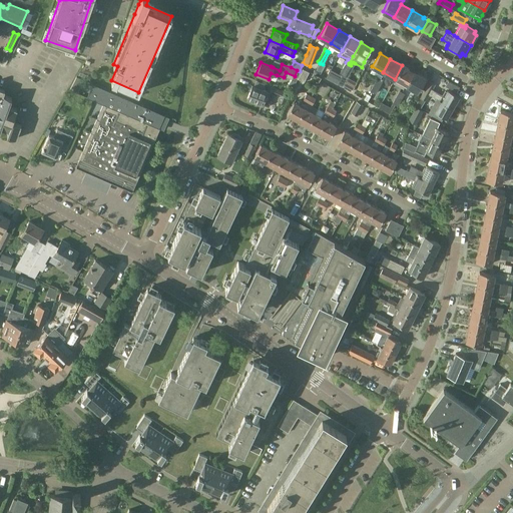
[(347,62),(340,74),(342,75),(343,75),(347,67),(349,64),(349,63),(347,62)]
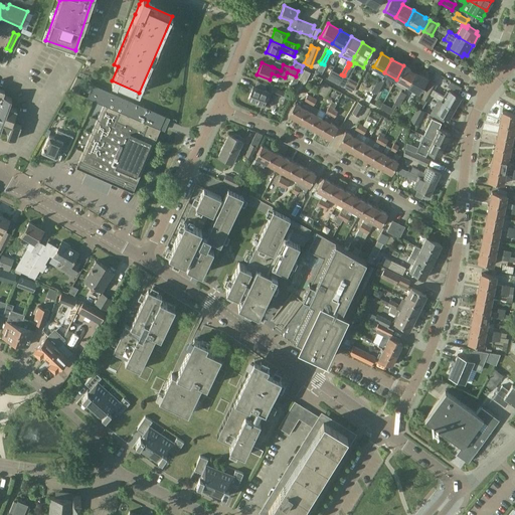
[(327,66),(321,63),(319,68),(325,72),(327,66)]
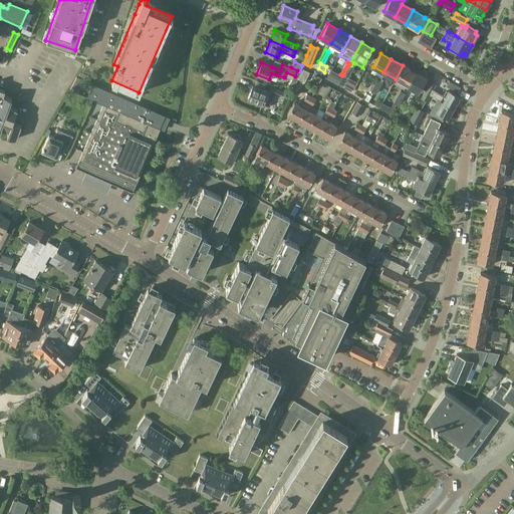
[(407,85),(414,71),(403,65),(396,79),(407,85)]
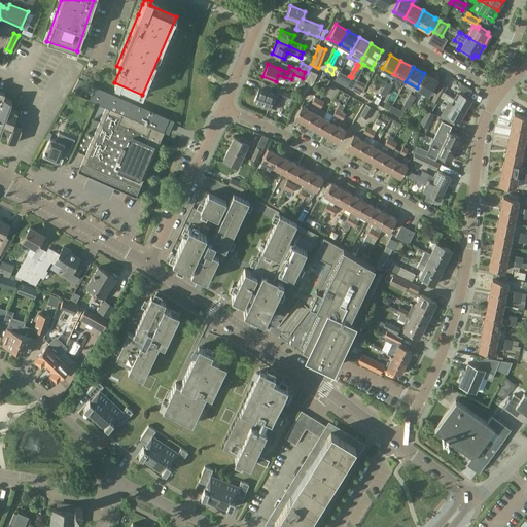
[(351,77),(347,85),(351,89),(355,81),(360,72),(356,69),(352,77),(351,77)]
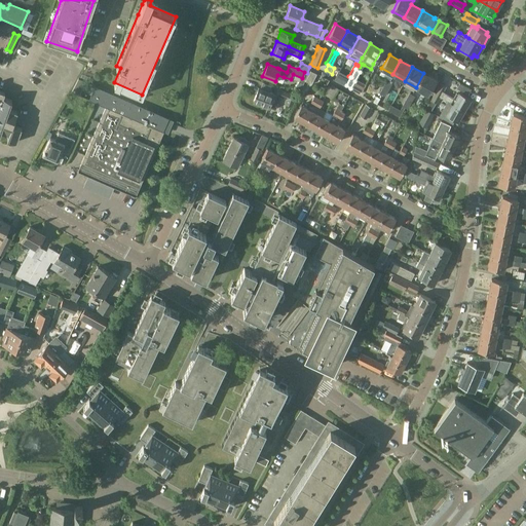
[(311,84),(315,74),(310,72),(305,81),(311,84)]
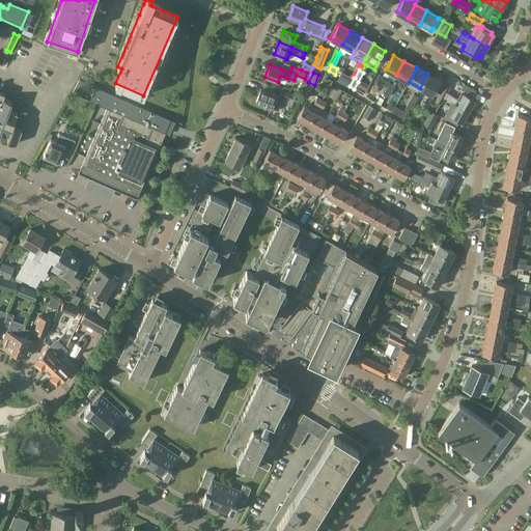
[(335,81),(348,87),(352,80),(338,74),(335,81)]
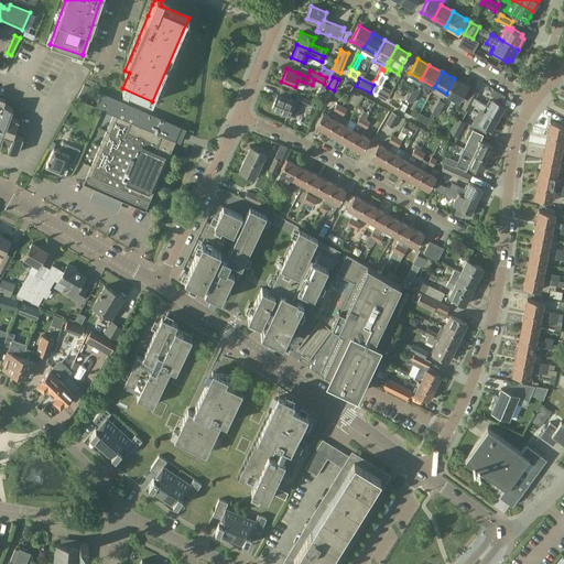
[(454,78),(446,94),(458,101),(463,104),(465,101),(472,88),(466,86),(454,78)]
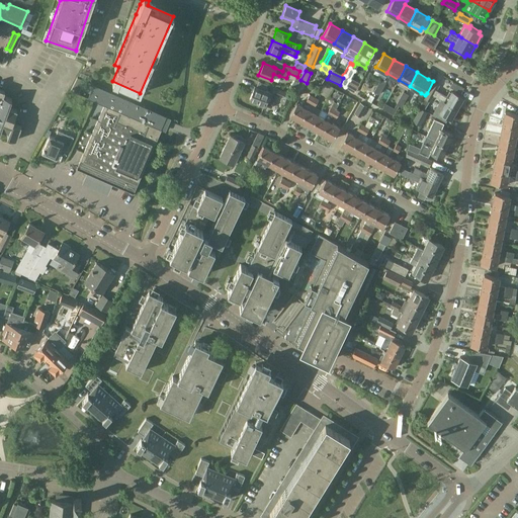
[(383,81),(376,94),(378,95),(385,82),(389,77),(385,76),(383,81)]
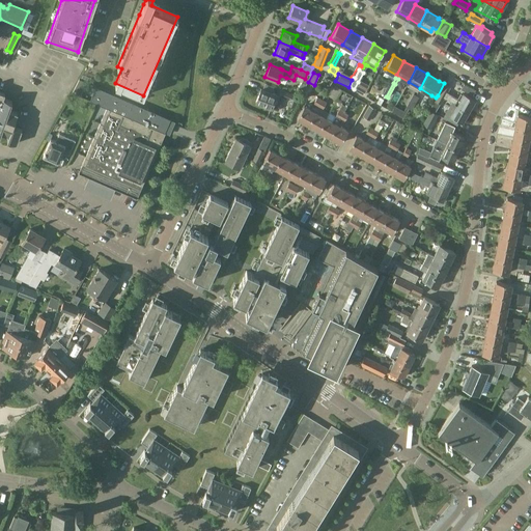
[(386,96),(393,83),(390,82),(384,94),(386,96)]
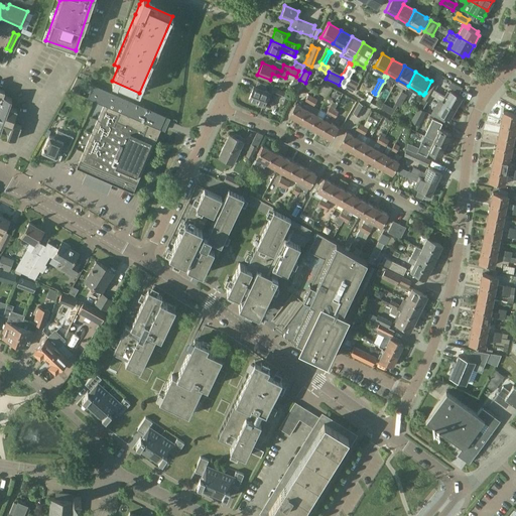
[(431,81),(425,93),(430,96),(431,95),(439,99),(443,102),(455,109),(461,98),(449,92),(449,93),(447,92),(444,96),(433,90),(437,85),(431,81)]
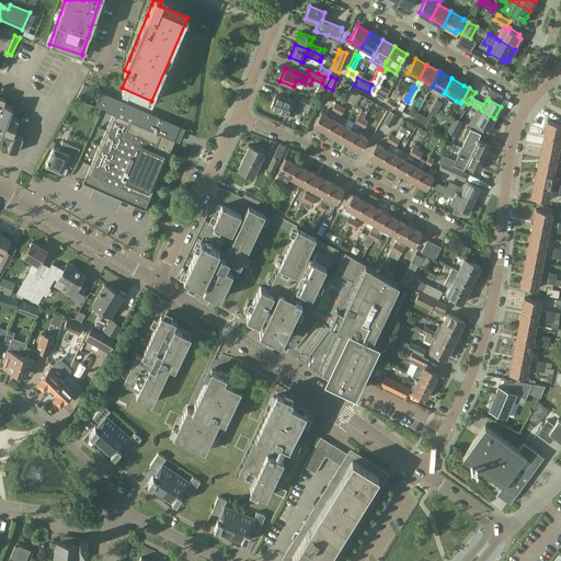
[(113,113),(83,182),(94,186),(101,190),(100,193),(113,199),(114,195),(122,198),(130,203),(145,208),(173,141),(174,140),(175,138),(176,136),(178,130),(180,127),(180,126),(173,123),(111,95),(102,92),(96,106),(103,109),(105,110),(113,113)]
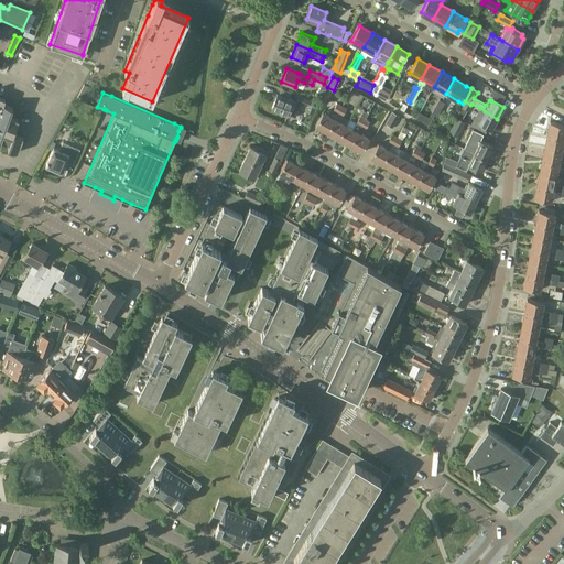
[(277,94),(271,109),(288,115),(295,118),(301,104),(295,101),(293,100),(277,94)]
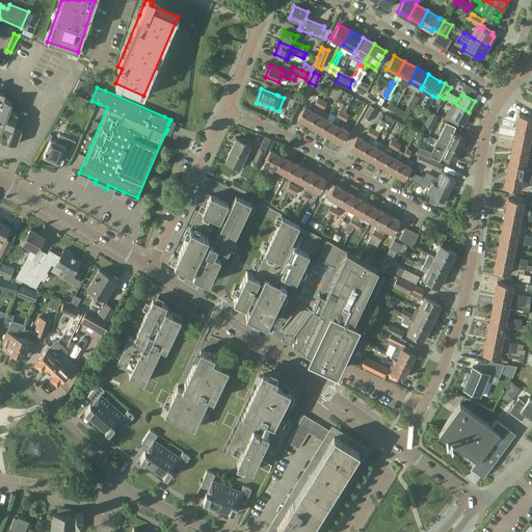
[(281,90),(278,96),(284,98),(289,100),(288,105),(296,108),(299,98),(292,95),(281,90)]
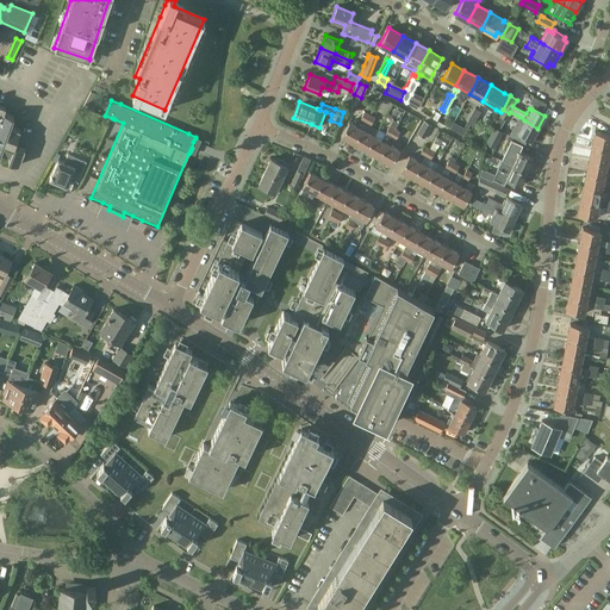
[(0,153),(10,156),(8,161),(18,165),(25,149),(14,144),(19,131),(19,130),(10,126),(13,116),(4,113),(5,107),(0,105),(0,153)]
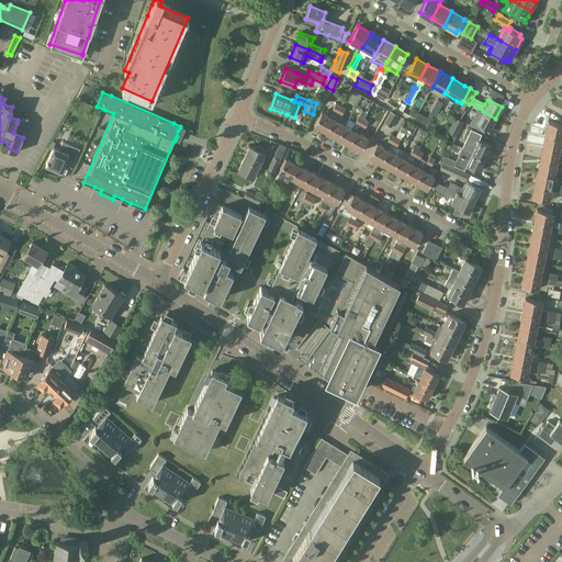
[(435,116),(442,102),(438,100),(430,114),(435,116)]
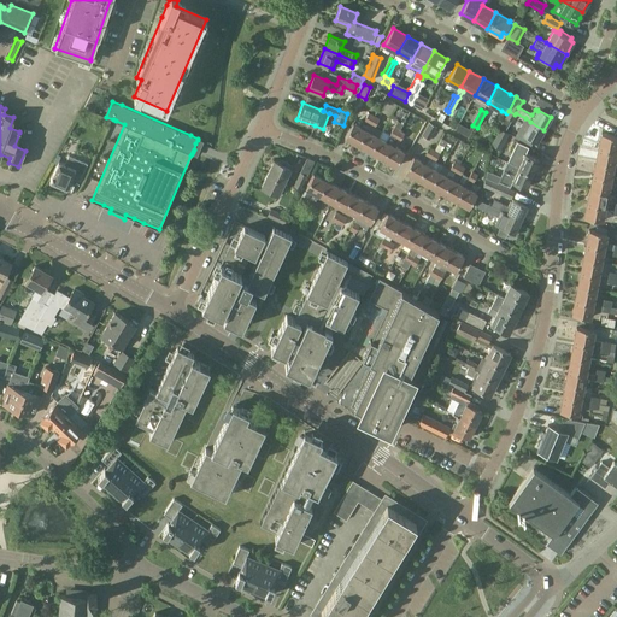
[(509,125),(515,115),(509,111),(499,128),(509,133),(512,127),(509,125)]
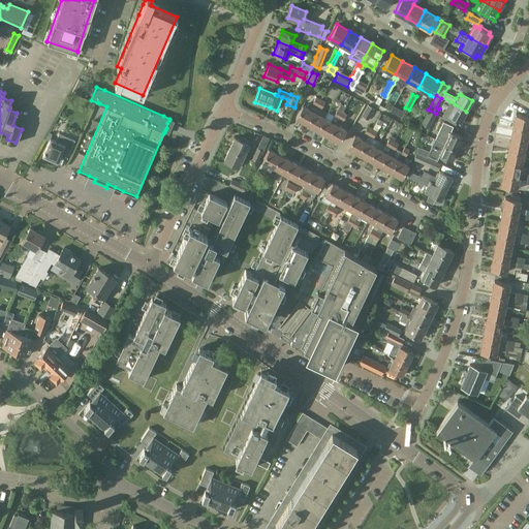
[(366,103),(360,99),(352,113),(359,116),(366,103)]
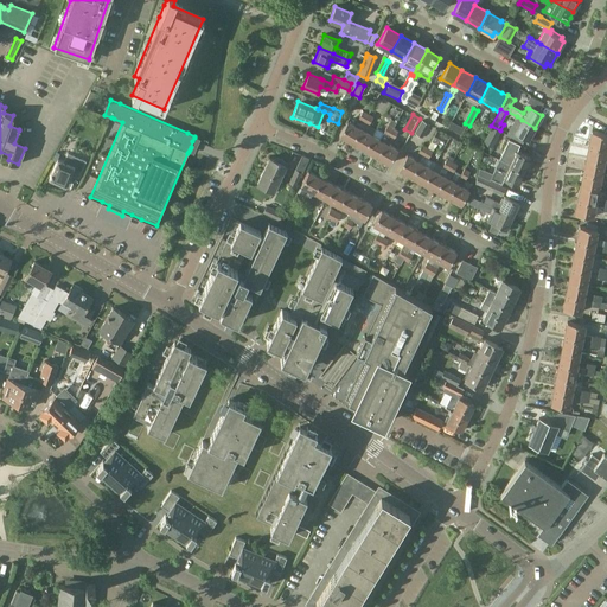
[(517,116),(506,134),(522,142),(524,138),(529,140),(535,128),(522,120),(517,116)]
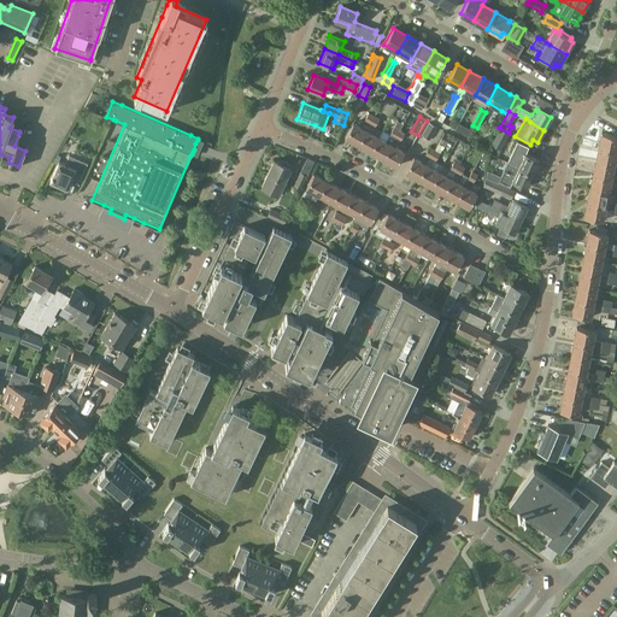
[(395,137),(399,130),(403,124),(398,122),(389,135),(395,137)]
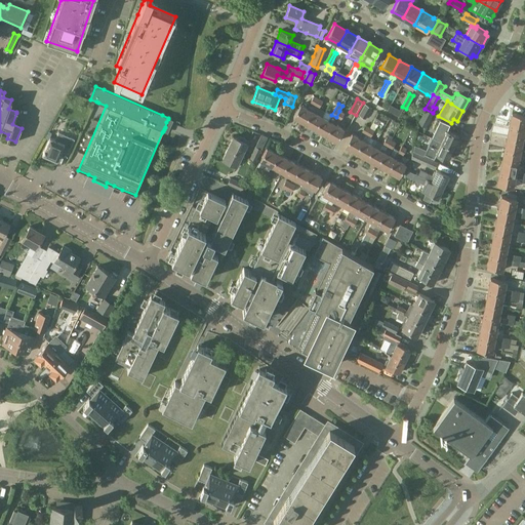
[(365,104),(359,115),(366,118),(372,108),(365,104)]
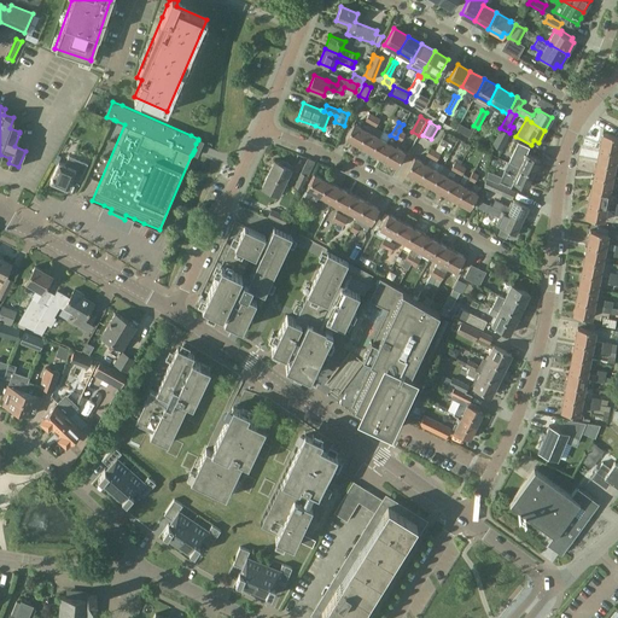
[(357,145),(366,130),(353,123),(345,138),(357,145)]
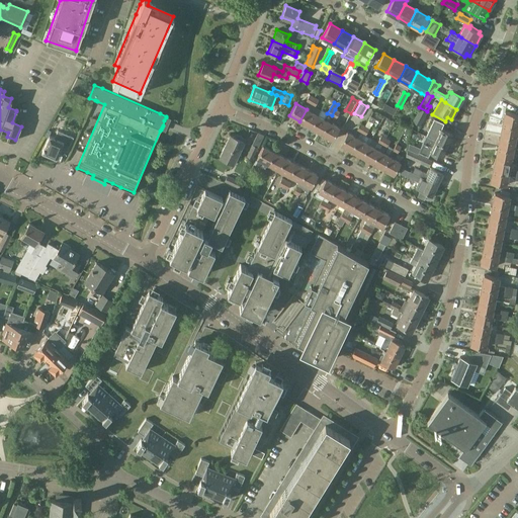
[(419,107),(417,112),(424,116),(427,111),(419,107)]
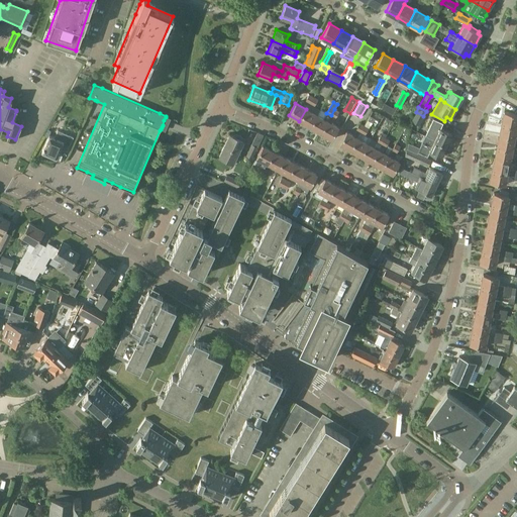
[(310,127),(317,115),(306,109),(299,121),(310,127)]
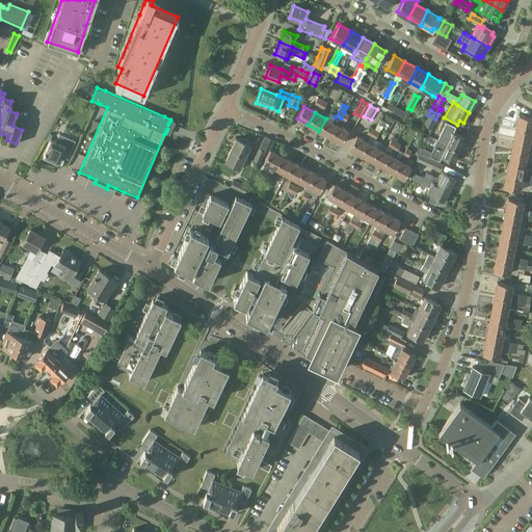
[(516,127),(531,130),(531,127),(531,117),(519,115),(516,127)]
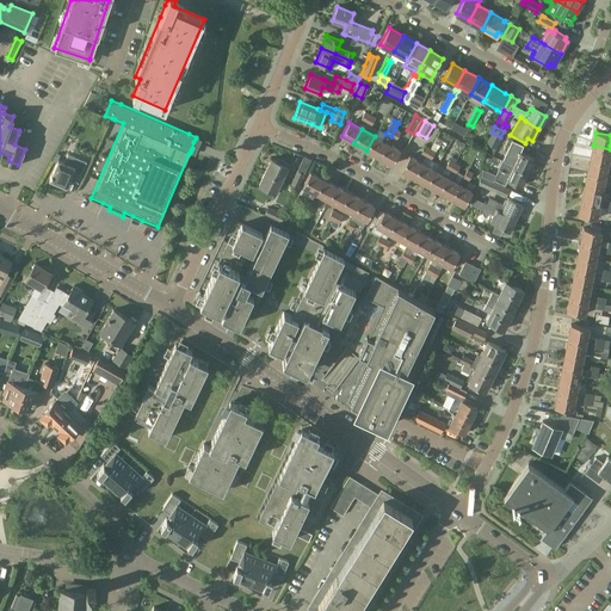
[(375,136),(366,150),(378,158),(392,136),(386,134),(382,141),(375,136)]
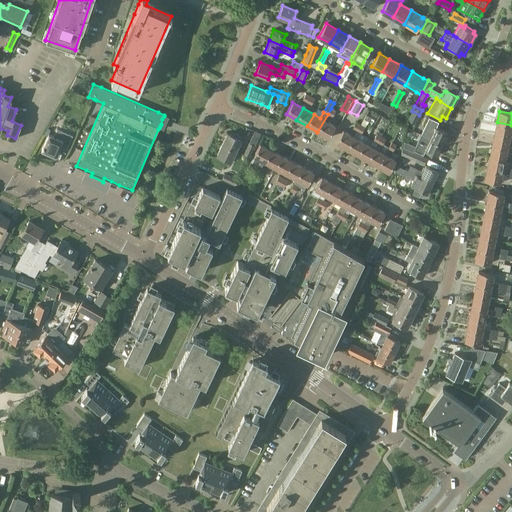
[(328,114),(317,132),(328,138),(335,126),(330,123),(333,117),(332,117),(328,114)]
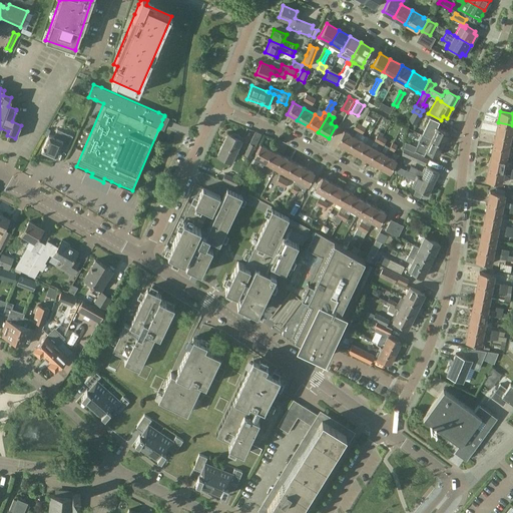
[(425,128),(422,134),(431,139),(442,144),(448,132),(436,127),(439,122),(429,118),(425,128)]
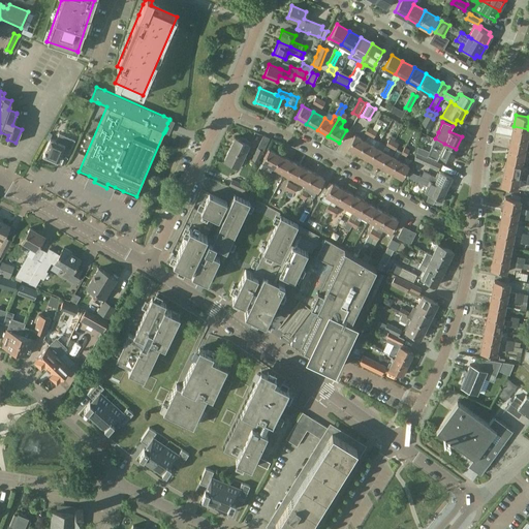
[(368,136),(372,129),(367,126),(364,133),(368,136)]
